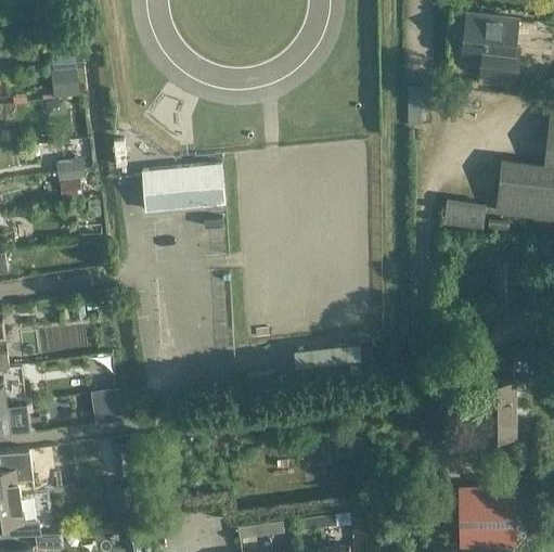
[(514,47),(517,17),(465,11),(461,54),(481,55),(479,78),(516,82),(519,47),(514,47)]
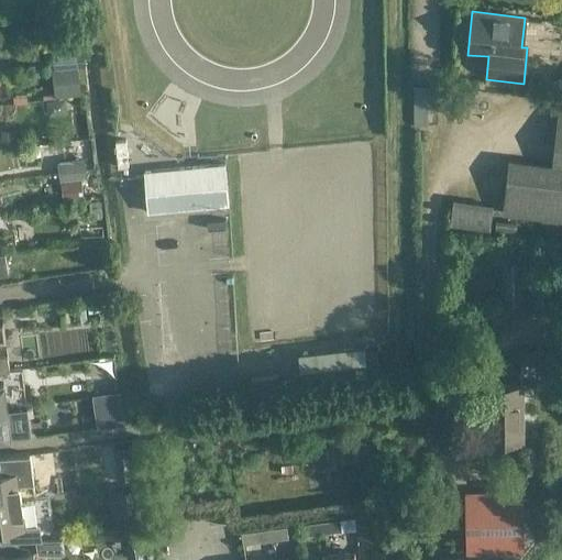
[(54,70),(73,67),(70,56),(53,58),(54,70)]
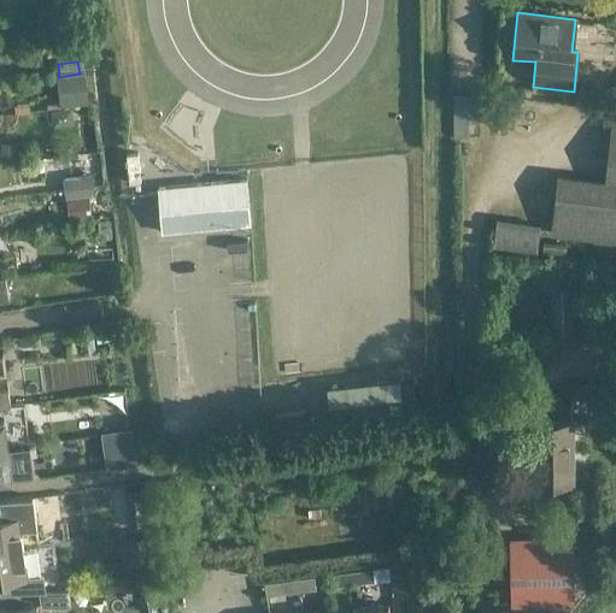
[(59,100),(78,98),(76,80),(56,82),(59,100)]
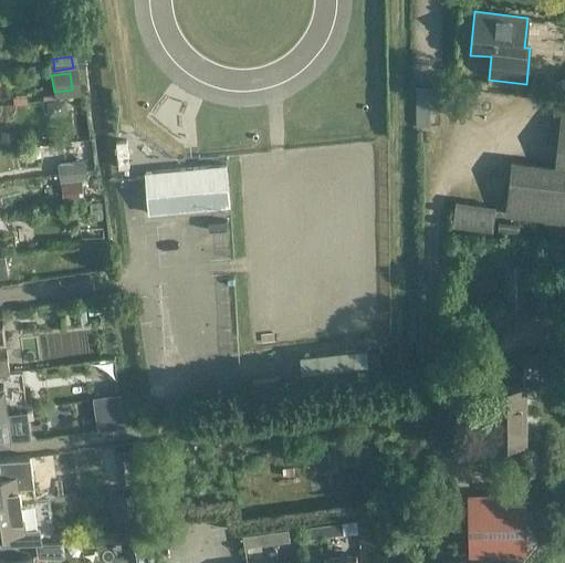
[(416,85),(416,124),(430,124),(431,86),(416,85)]
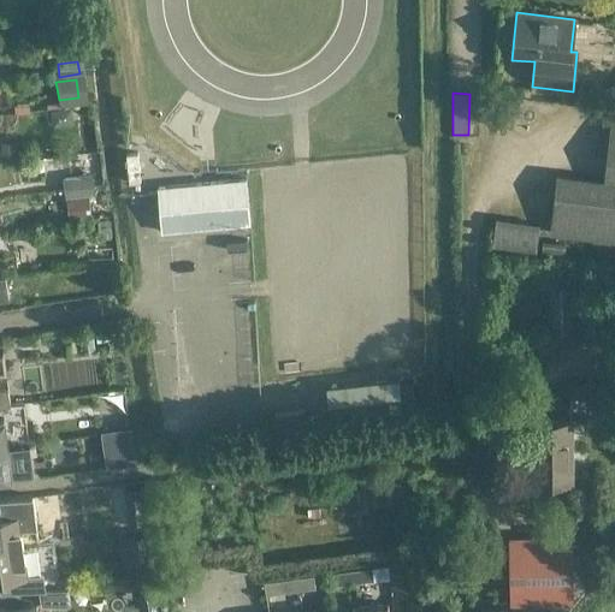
[(614,123),(605,123),(598,182),(553,177),(545,236),(614,243),(614,123)]
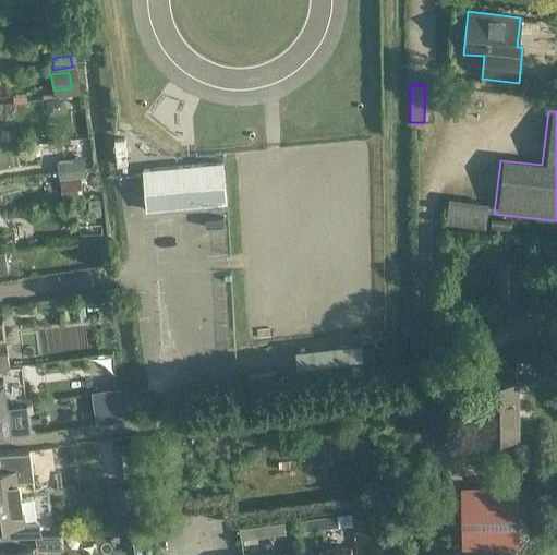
[(82,158),(59,161),(62,183),(85,180),(82,158)]
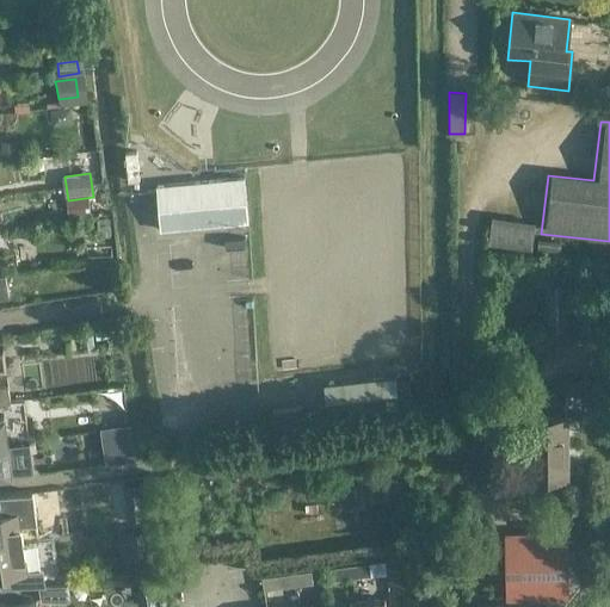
[(244,180),(155,189),(159,233),(247,224),(244,180)]
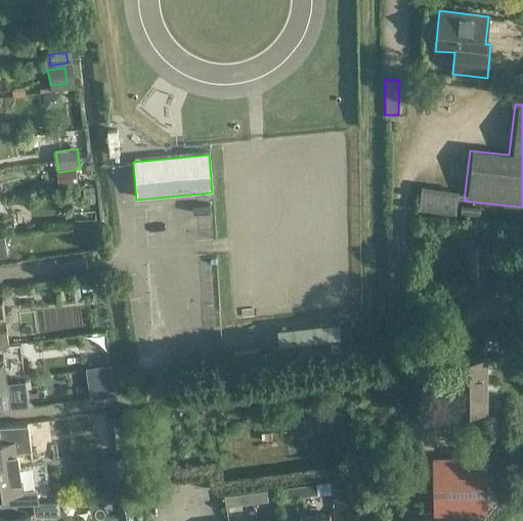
[(420,204),(455,210),(460,189),(423,183),(420,204)]
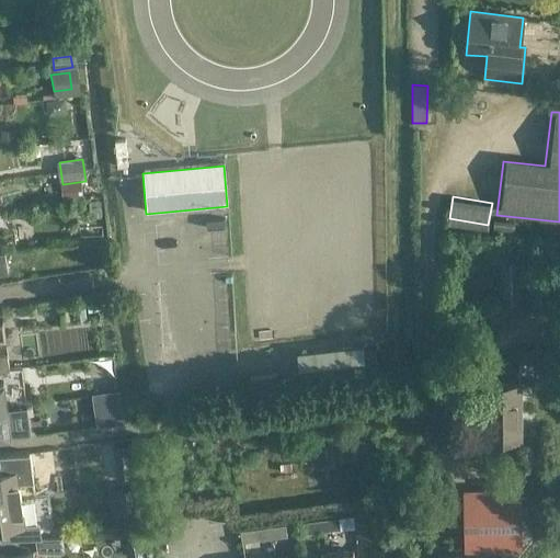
[(552,260),(500,260),(500,291),(552,291),(552,260)]
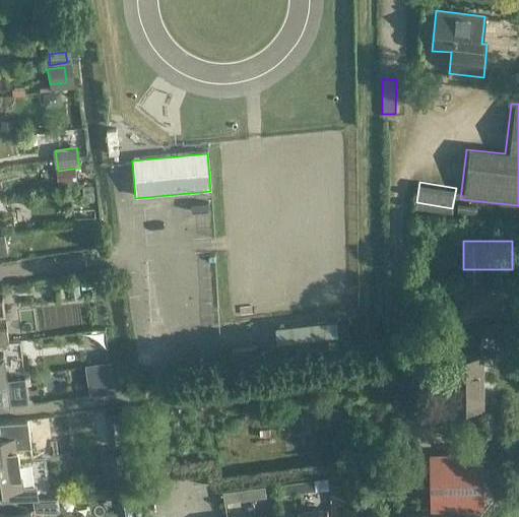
[(0,343),(24,340),(23,335),(7,337),(6,328),(0,328),(0,313),(4,313),(2,299),(0,299),(0,343)]
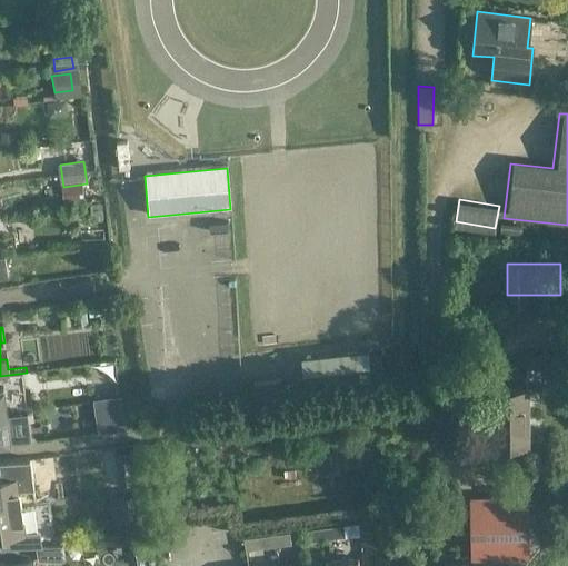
[(371,377),(368,350),(301,358),(305,385),(371,377)]
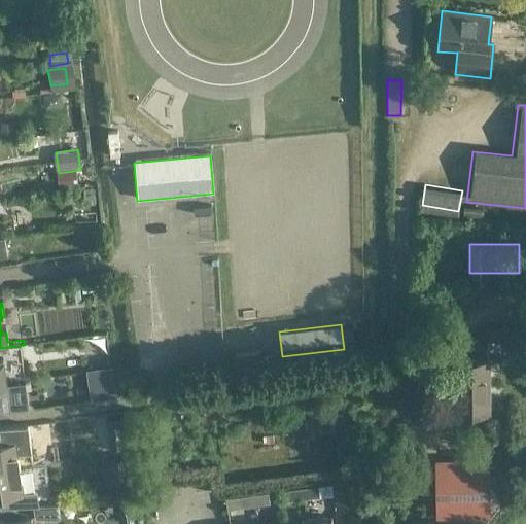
[(487,341),(506,340),(505,326),(486,327),(487,341)]
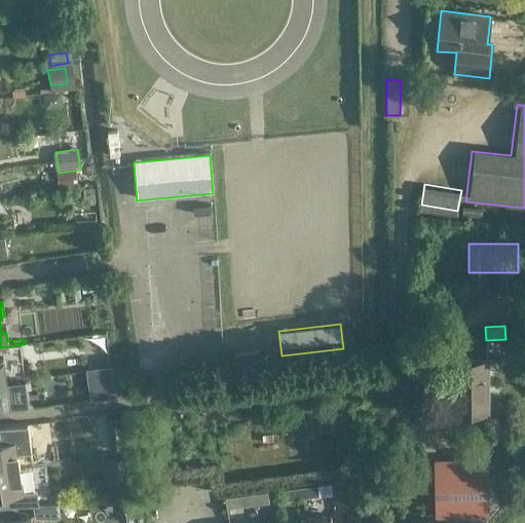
[(454,414),(487,414),(487,363),(454,363),(454,414)]
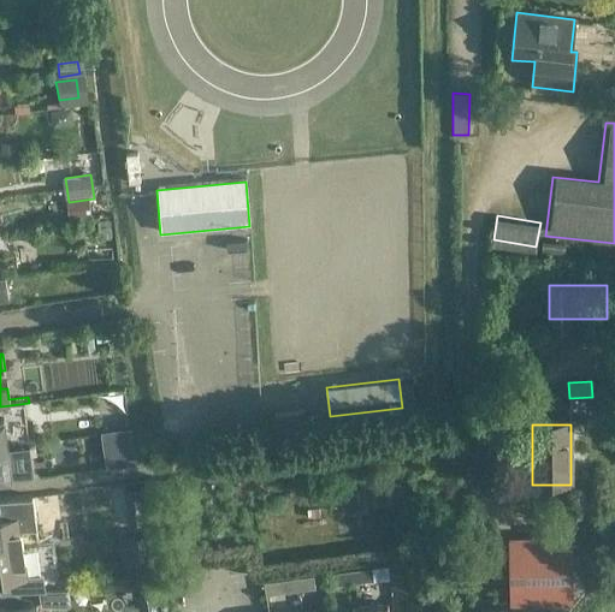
[(131,427),(99,432),(106,469),(137,463),(131,427)]
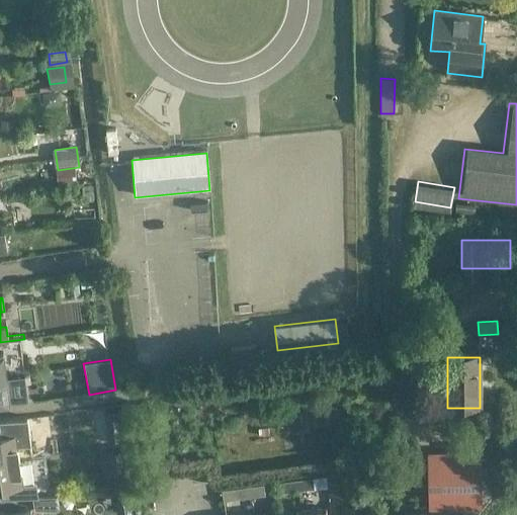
[(5,376),(0,377),(0,402),(9,402),(5,376)]
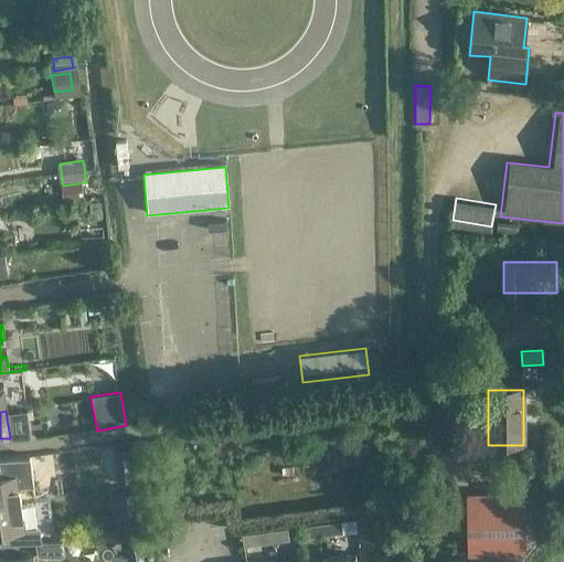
[(1,477),(0,477),(0,505),(34,500),(29,457),(0,462),(0,469),(1,477)]
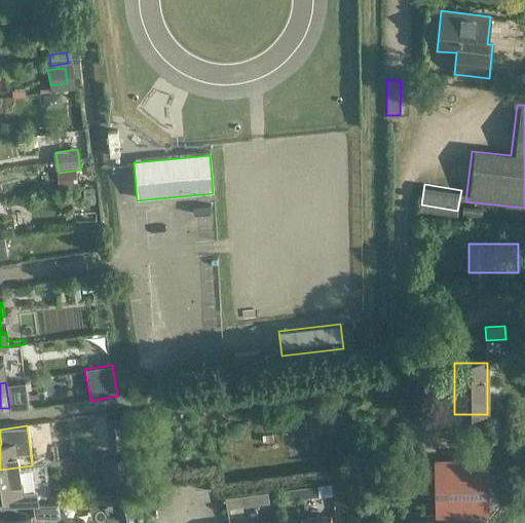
[(272,444),(271,436),(261,437),(262,445),(272,444)]
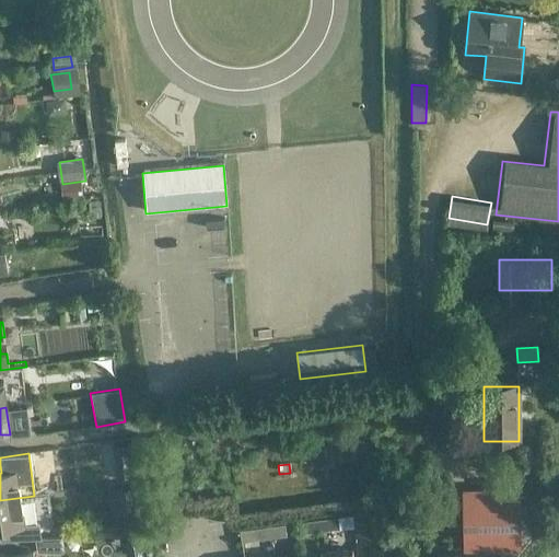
[(34,496),(0,500),(0,529),(13,526),(15,540),(39,536),(34,496)]
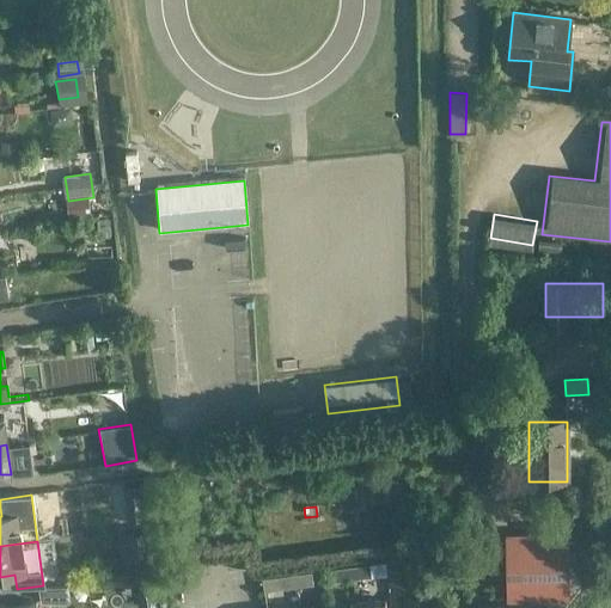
[(537,600),(566,600),(564,547),(507,548),(508,601),(517,601),(517,606),(480,607),(541,607),(537,607),(537,600)]
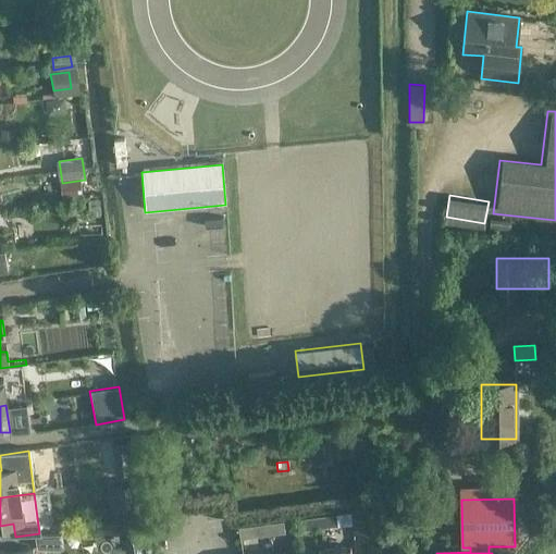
[(336,527),(335,516),(317,518),(319,529),(336,527)]
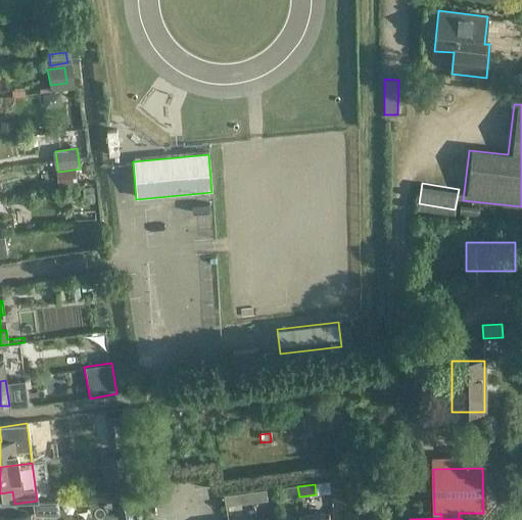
[(299,497),(297,486),(282,488),(283,500),(299,497)]
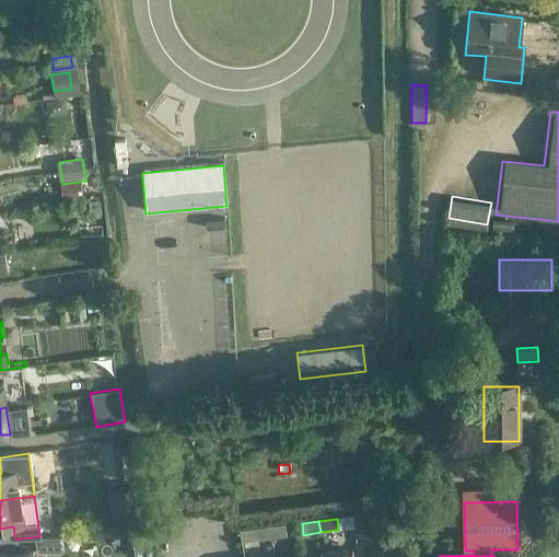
[(266,528),(267,540),(284,537),(283,525),(266,528)]
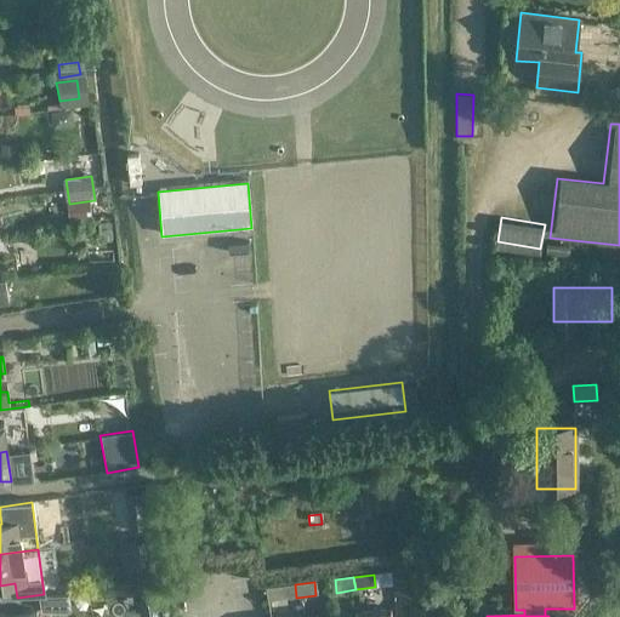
[(265,589),(267,600),(267,603),(296,598),(295,584),(265,589)]
